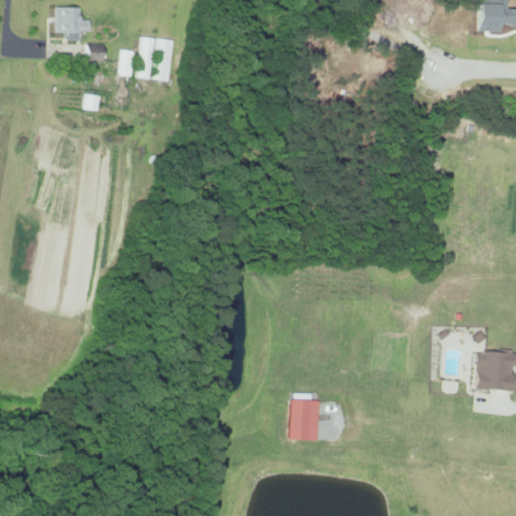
[(52,31),(63,31),(63,40),(75,40),(75,30),(85,30),(85,19),(76,18),(76,6),(52,6),(52,31)]
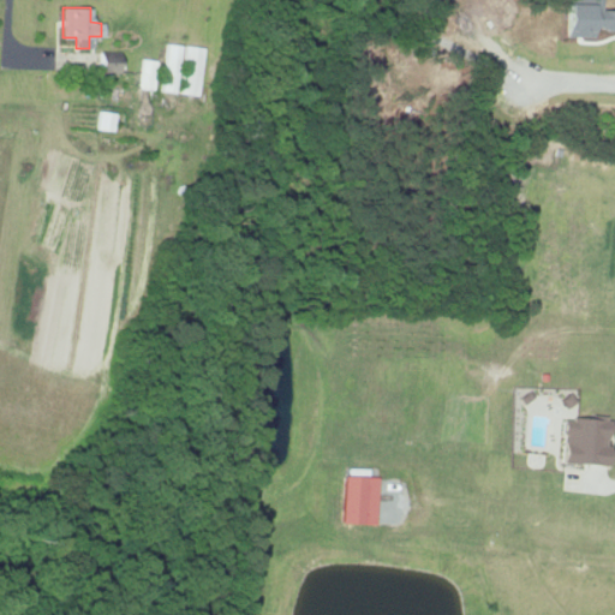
[(175,93),(183,46),(168,43),(161,90),(175,93)]
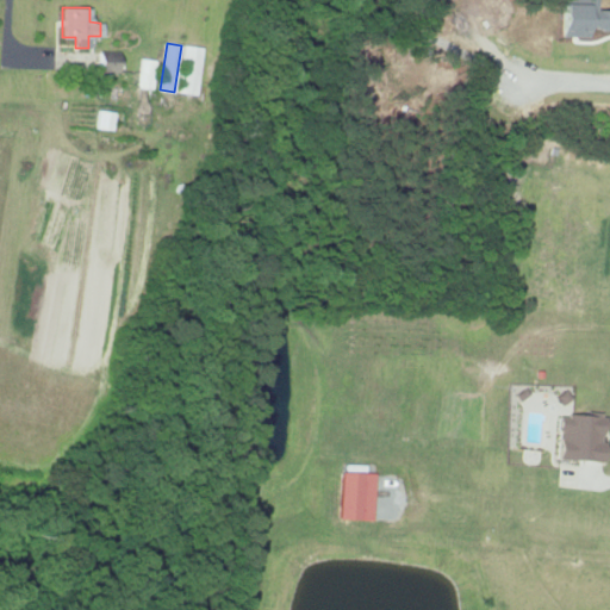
[(180,93),(197,95),(201,47),(184,45),(180,93)]
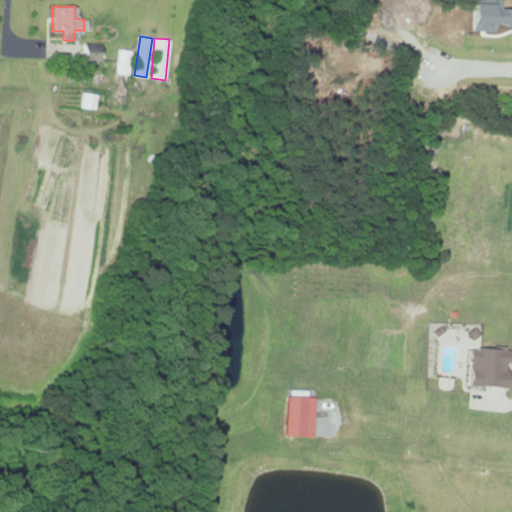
[(98,43),(80,43),(80,60),(98,60),(98,43)]
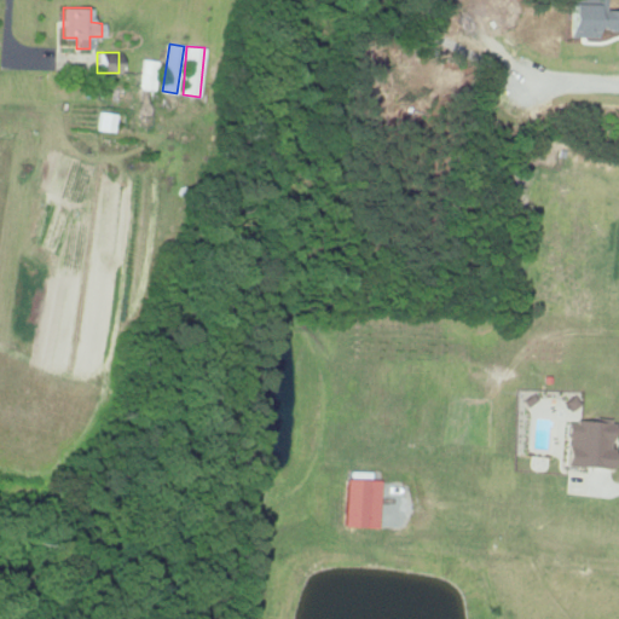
[(155,91),(160,62),(143,58),(139,88),(155,91)]
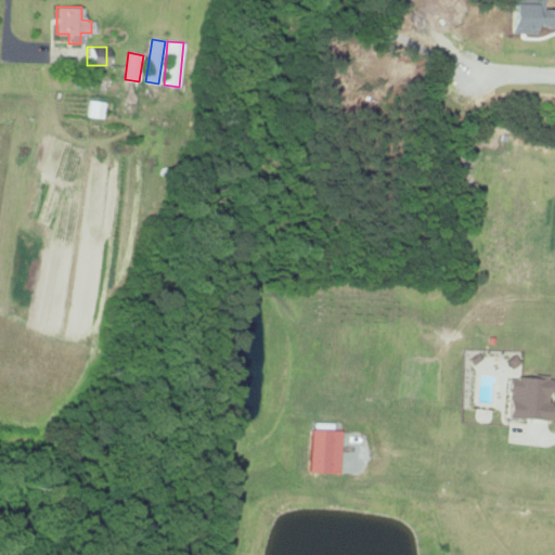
[(102,118),(104,101),(89,100),(87,117),(102,118)]
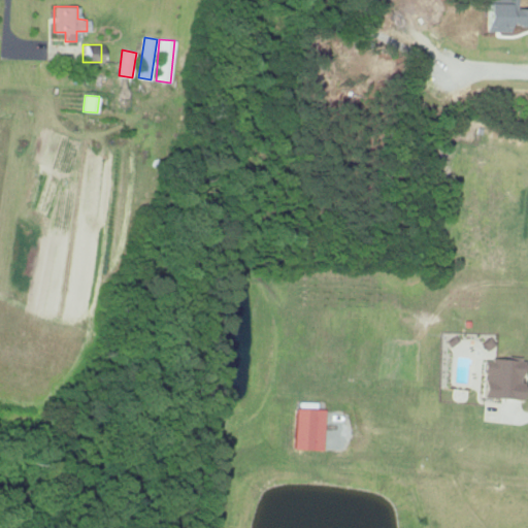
[(480,398),(520,399),(521,359),(488,358),(487,366),(480,366),(480,398)]
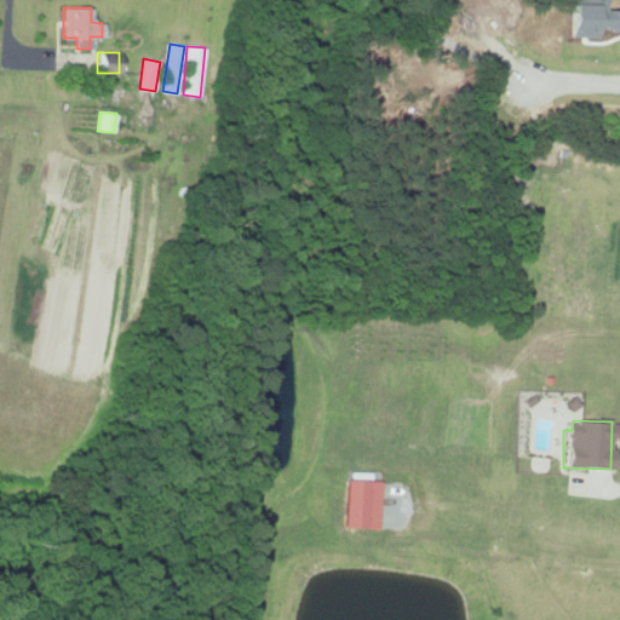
[(340,528),(375,529),(377,481),(343,478),(340,528)]
